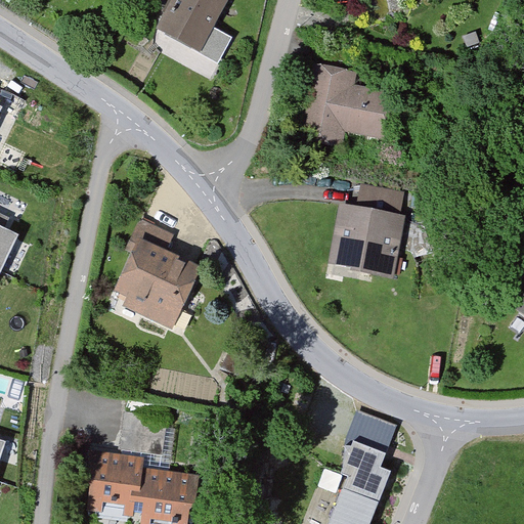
[(179,0),(165,27),(201,47),(226,0),(179,0)]
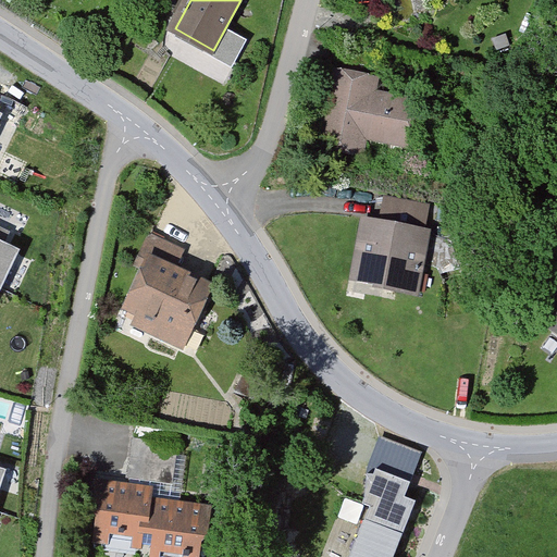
[(237,63),(249,41),(225,27),(213,50),(237,63)]
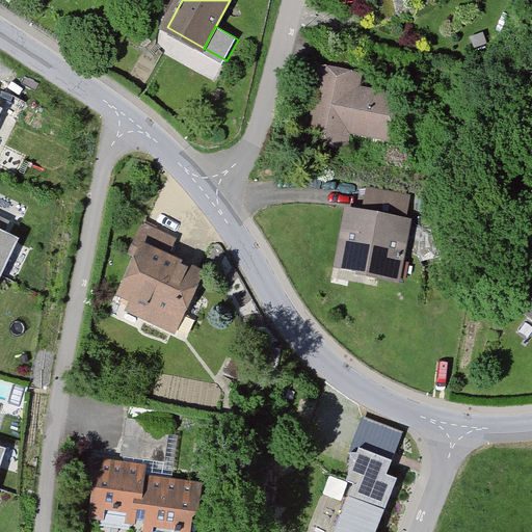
[(489,47),(484,35),(473,40),(477,51),(489,47)]
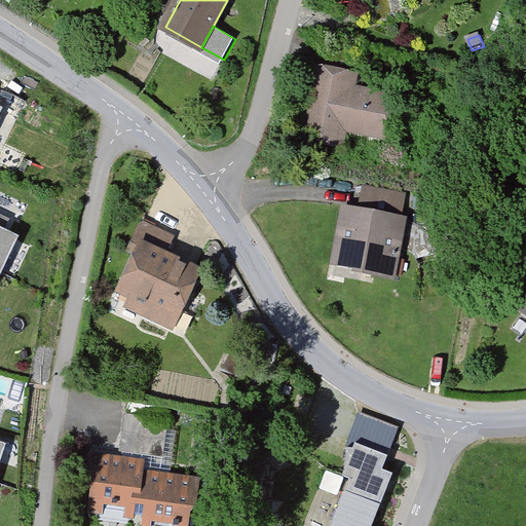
[(352,76),(313,69),(302,137),(340,143),(343,126),(386,134),(392,96),(349,88),(352,76)]
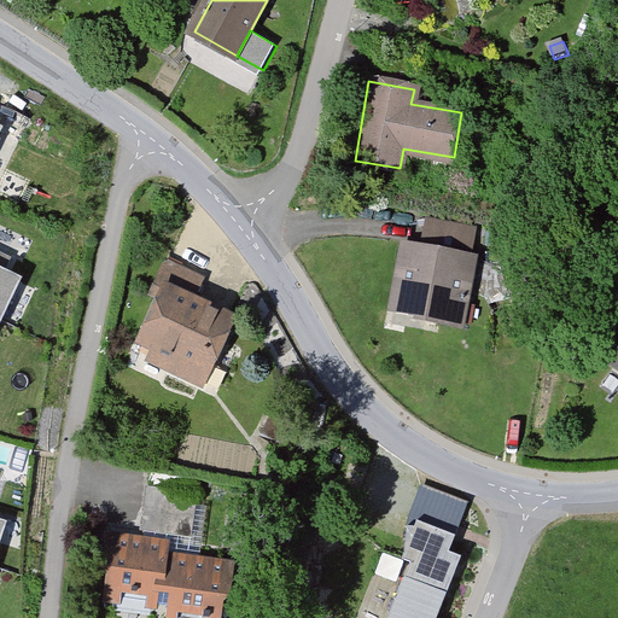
[(431,222),(426,251),(408,249),(397,304),(426,310),(425,316),(456,322),(456,320),(470,322),(472,307),(459,304),(473,231),(431,222)]
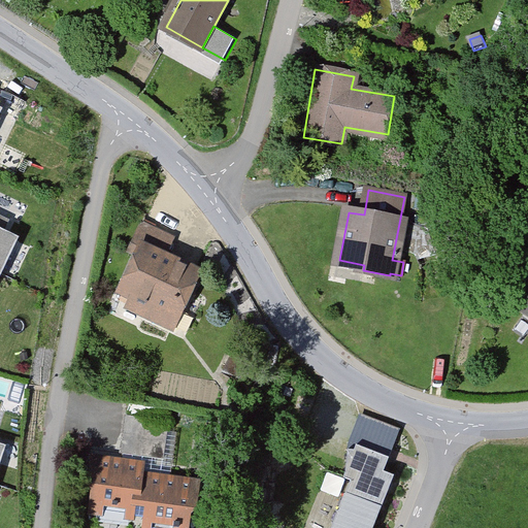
[(9,221),(0,216),(0,269),(7,254),(0,250),(7,236),(3,234),(9,221)]
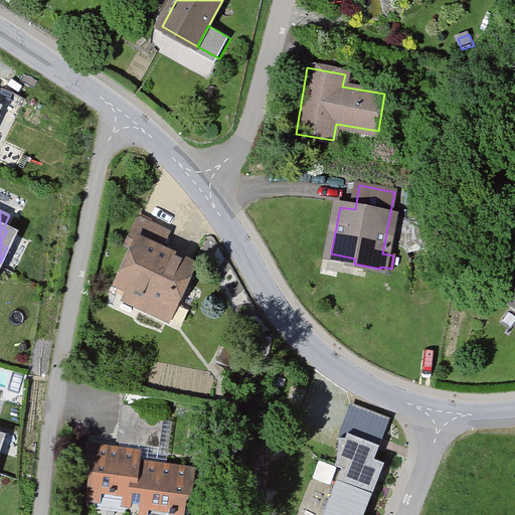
[(190,268),(158,251),(167,233),(140,220),(127,245),(134,248),(117,284),(144,297),(140,305),(163,316),(179,282),(183,284),(190,268)]
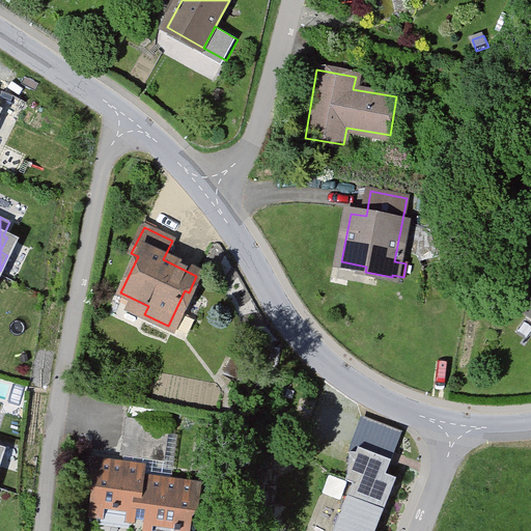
[(239,380),(249,361),(235,354),(225,372),(239,380)]
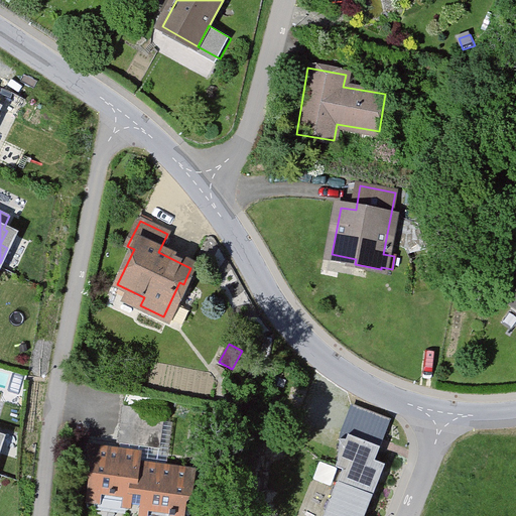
[(117,439),(115,452),(138,455),(136,465),(166,469),(170,423),(160,422),(156,446),(117,439)]
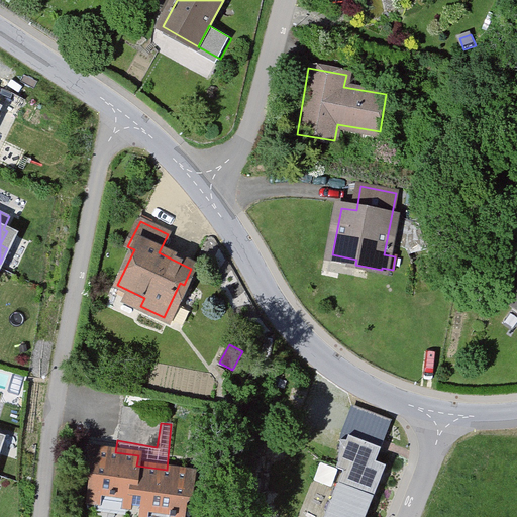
[(376,461),(381,448),(348,435),(346,440),(340,440),(336,468),(343,471),(324,516),(356,516),(366,495),(373,498),(386,466),(376,461)]
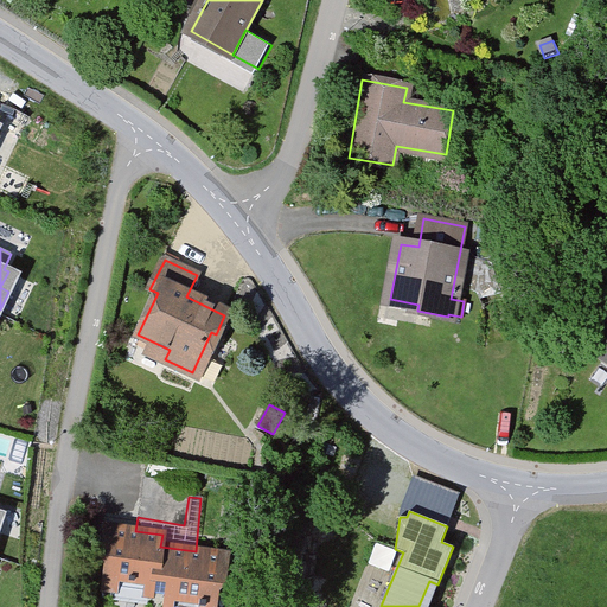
[(101,551),(109,563),(107,587),(165,594),(164,606),(167,606),(212,606),(215,588),(227,580),(223,575),(225,555),(160,547),(163,535),(109,528),(107,547),(101,551)]
